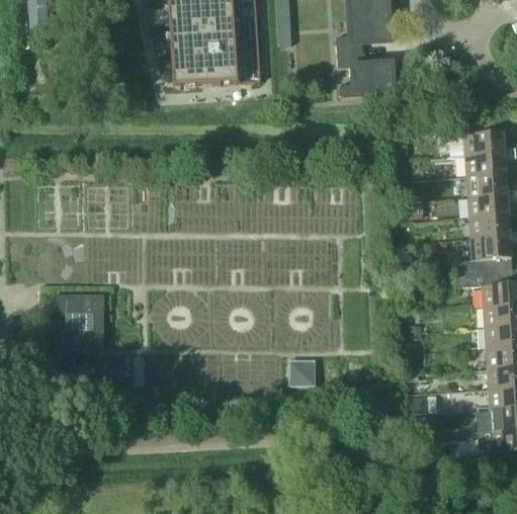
[(30,0),(32,33),(46,33),(42,0),(30,0)]
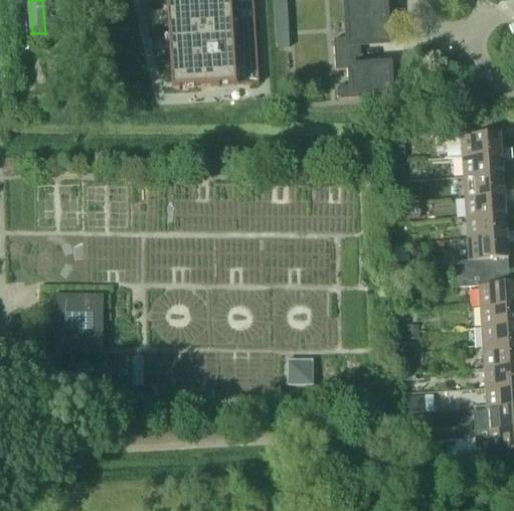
[(169,0),(175,86),(260,80),(253,0),(169,0)]
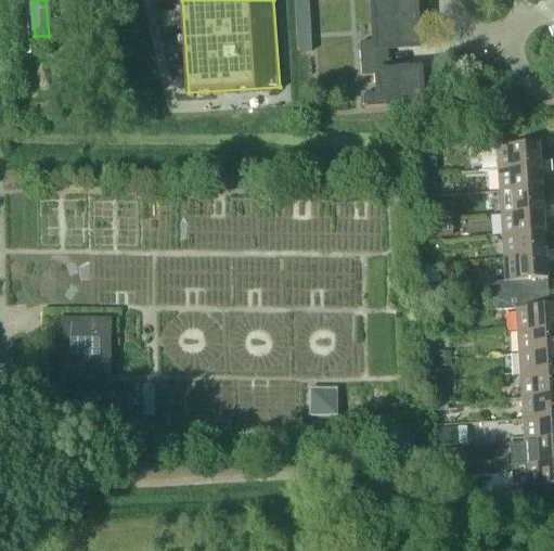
[(294,0),(295,13),(308,12),(307,0),(294,0)]
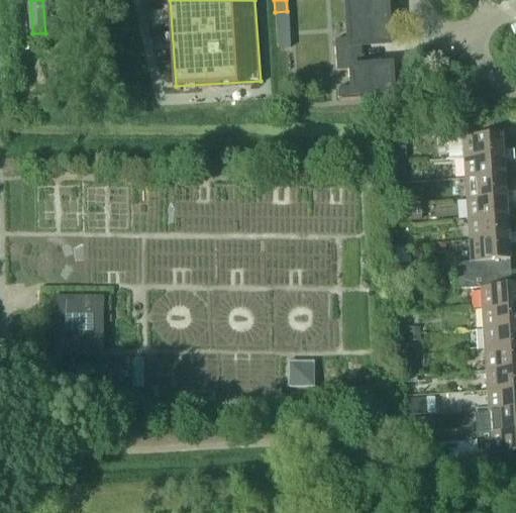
[(372,34),(372,41),(389,40),(385,0),(346,0),(349,35),(372,34)]
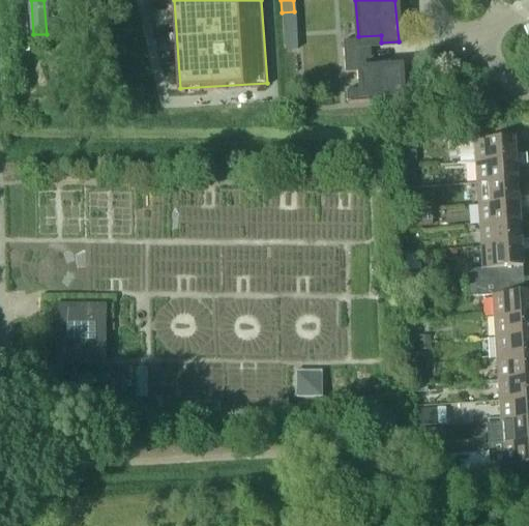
[(283,30),(284,47),(296,46),(295,29),(283,30)]
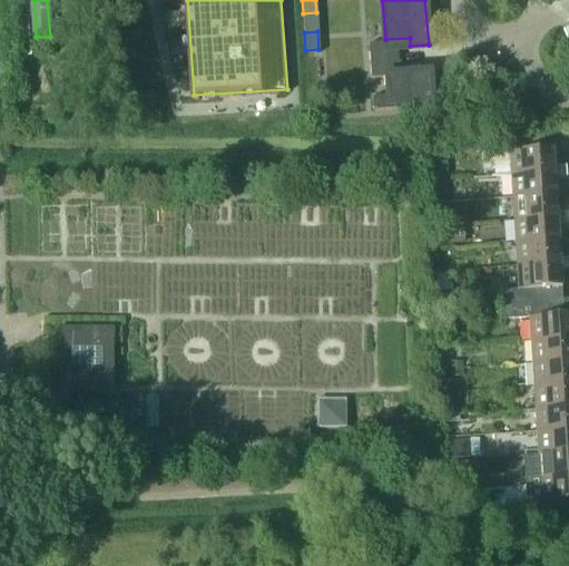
[(410,38),(385,39),(370,40),(372,75),(388,74),(389,93),(373,94),(374,107),(398,106),(398,100),(432,98),(430,70),(412,70),(411,59),(413,59),(413,58),(411,58),(410,46),(410,38)]
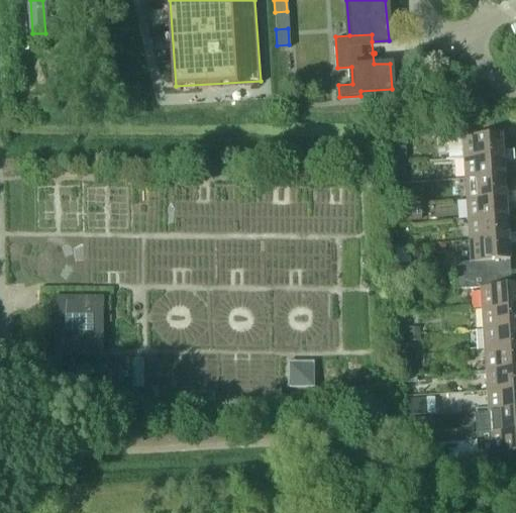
[(281,89),(282,101),(294,101),(294,88),(281,89)]
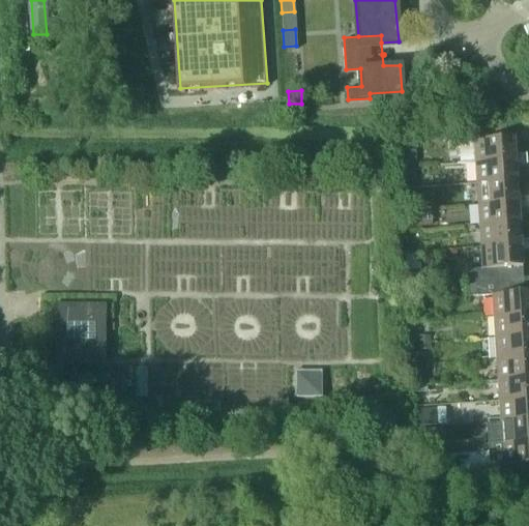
[(461,161),(476,159),(516,157),(516,151),(515,135),(491,137),(490,123),(459,125),(460,139),(461,161)]
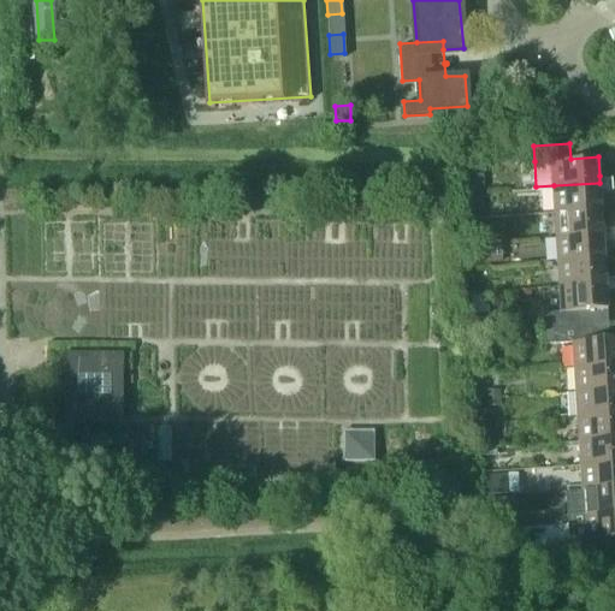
[(483,171),(466,172),(467,188),(484,188),(483,171)]
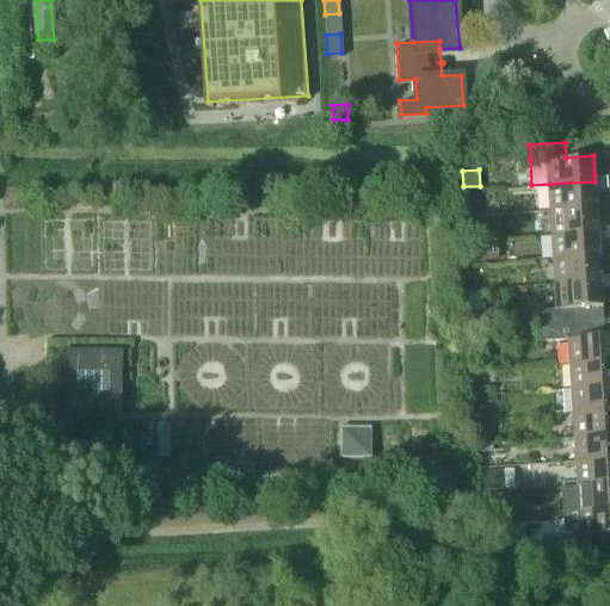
[(608,174),(595,174),(595,181),(549,184),(550,209),(596,205),(595,186),(609,185),(608,174)]
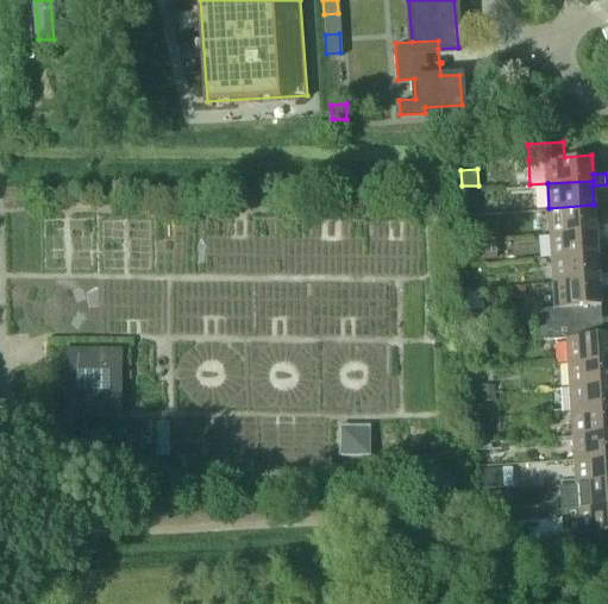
[(462,196),(462,209),(471,209),(471,196),(462,196)]
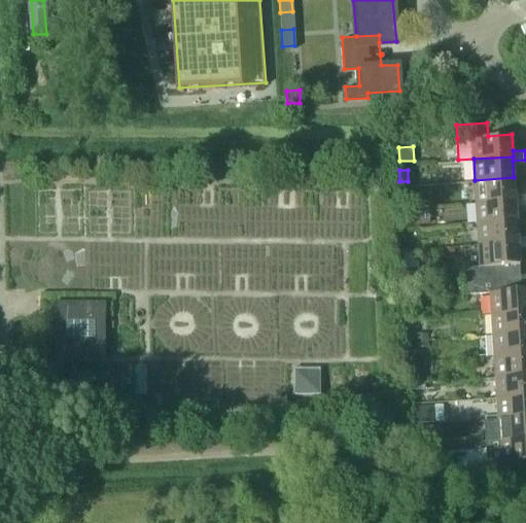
[(475,180),(477,201),(516,198),(516,194),(514,177),(475,180)]
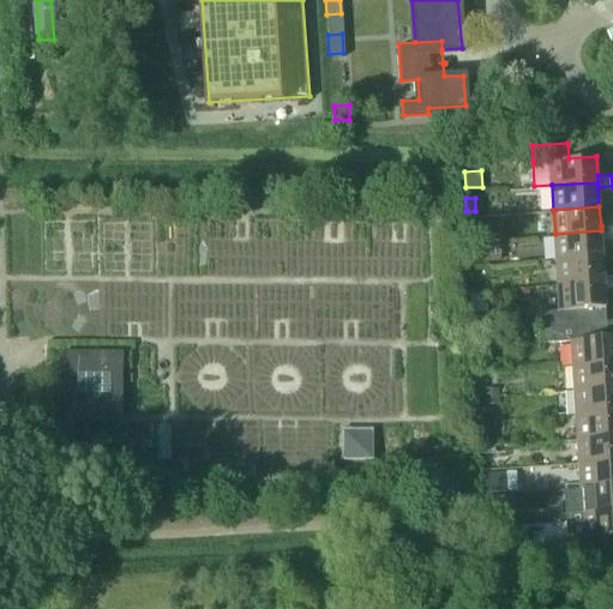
[(556,234),(557,258),(602,255),(601,236),(612,235),(612,224),(601,225),(601,230),(556,234)]
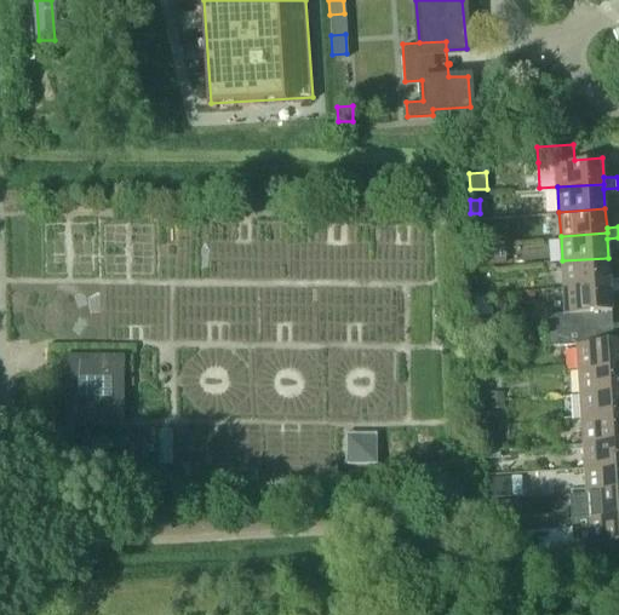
[(504,246),(480,247),(481,262),(505,260),(504,246)]
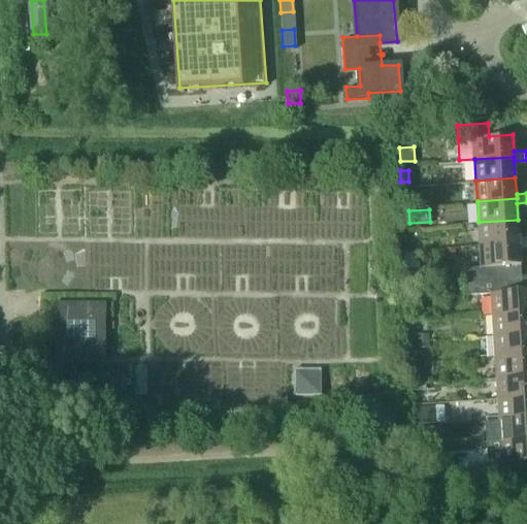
[(137,255),(138,283),(157,283),(156,261),(166,261),(165,226),(152,226),(140,226),(140,213),(126,213),(126,233),(122,233),(122,255),(137,255)]
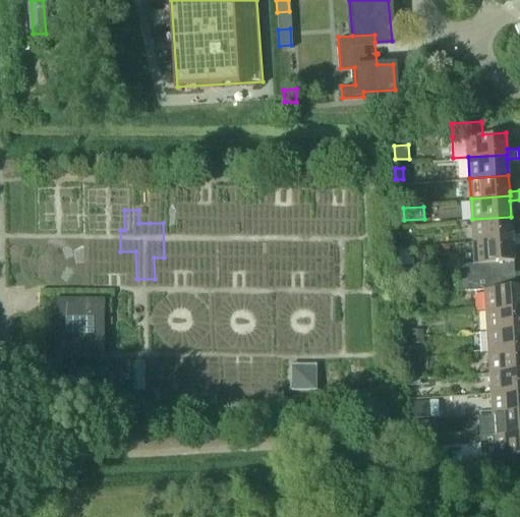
[(472,219),(473,240),(513,237),(513,243),(519,242),(519,232),(512,233),(511,217),(472,219)]
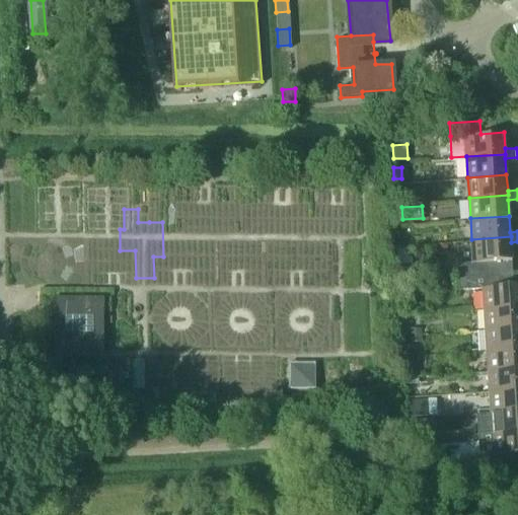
[(458,262),(459,275),(490,273),(489,260),(512,259),(511,242),(511,236),(471,239),(473,261),(458,262)]
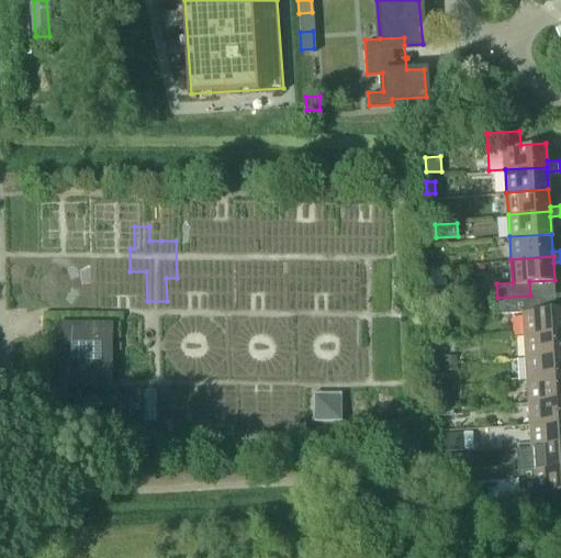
[(523,310),(525,333),(560,330),(560,307),(554,308),(554,294),(556,294),(556,293),(530,296),(497,298),(497,311),(523,310)]
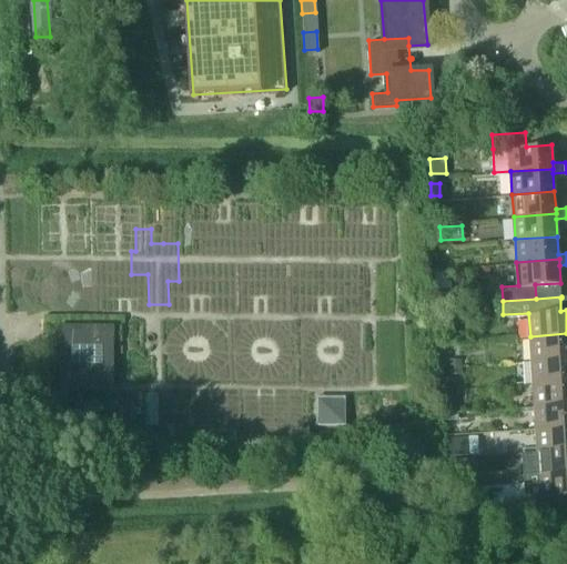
[(60,373),(113,373),(114,323),(60,323),(60,373)]
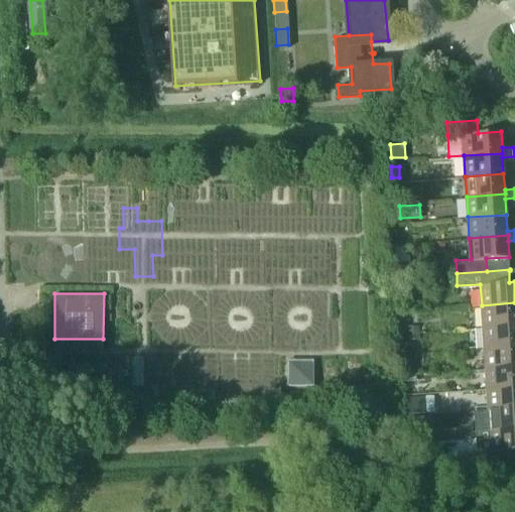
[(514,302),(482,305),(483,326),(514,324),(514,302)]
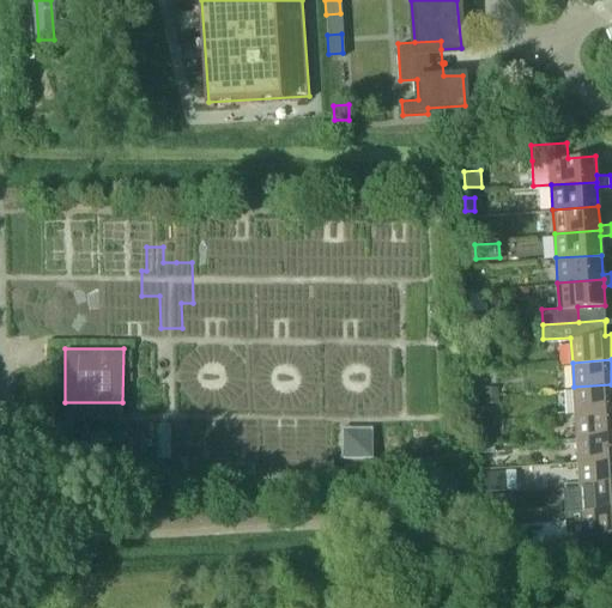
[(611,384),(574,387),(575,412),(611,408),(611,384)]
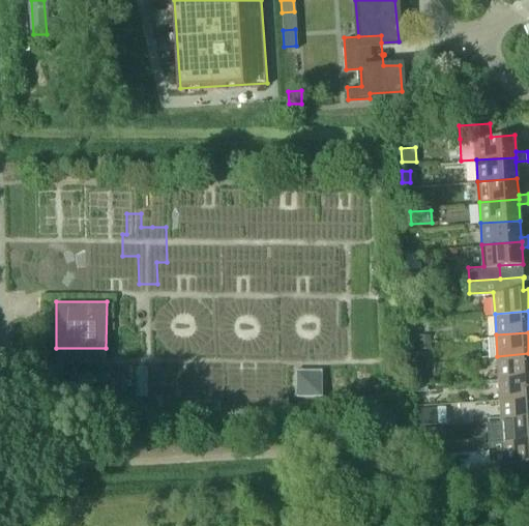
[(528,353),(497,356),(499,377),(528,375),(528,353)]
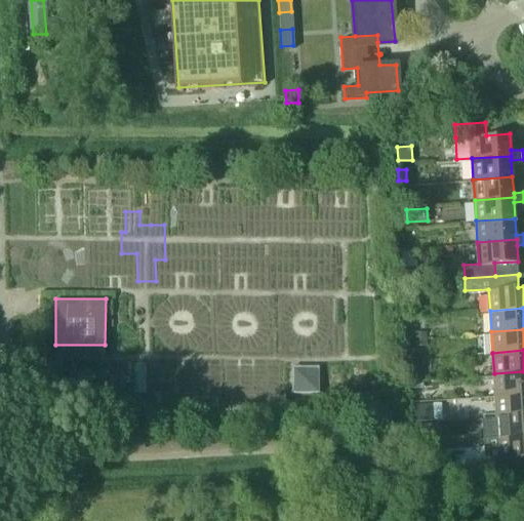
[(523,371),(494,373),(495,394),(523,392),(523,371)]
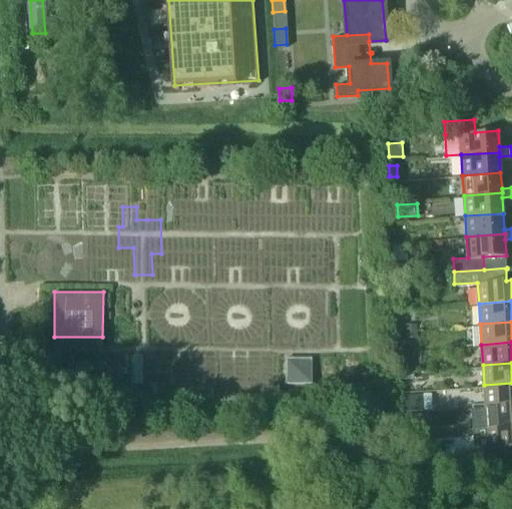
[(511,383),(484,385),(485,406),(511,404),(511,383)]
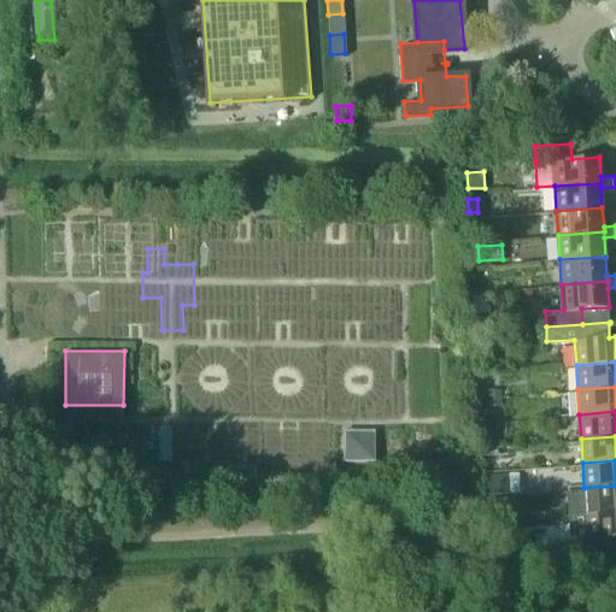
[(508,472),(485,474),(486,493),(509,492),(508,472)]
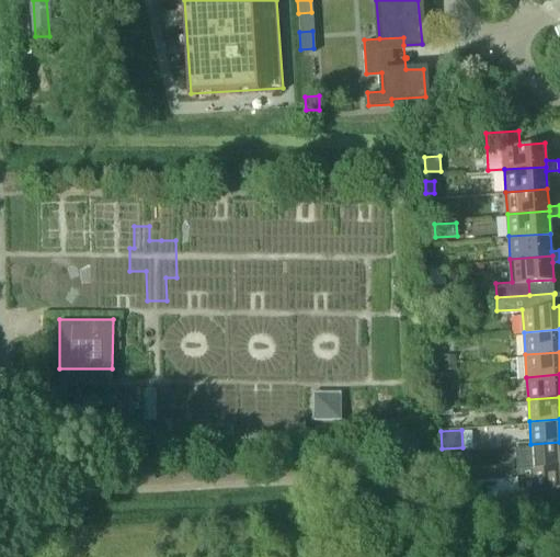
[(559,442),(530,444),(533,466),(559,464),(559,442)]
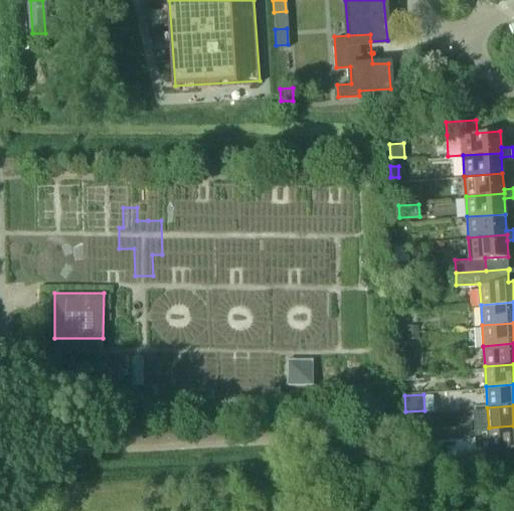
[(513,426),(489,428),(490,449),(475,450),(476,463),(506,461),(505,449),(513,447),(513,426)]
